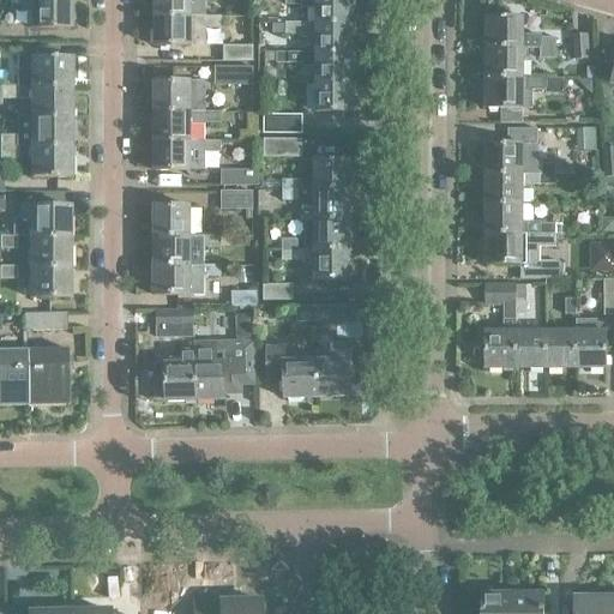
[(70,0),(19,0),(19,11),(30,11),(30,29),(70,29),(70,0)]
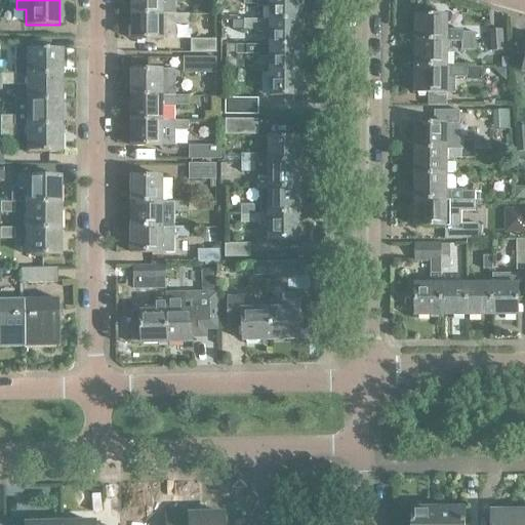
[(176,14),(175,0),(132,0),(133,14),(176,14)]
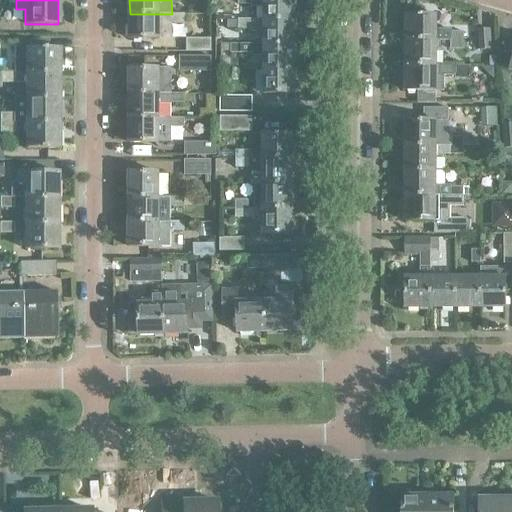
[(252,0),(252,4),(255,7),(264,7),(264,20),(293,20),(293,0),(252,0)]
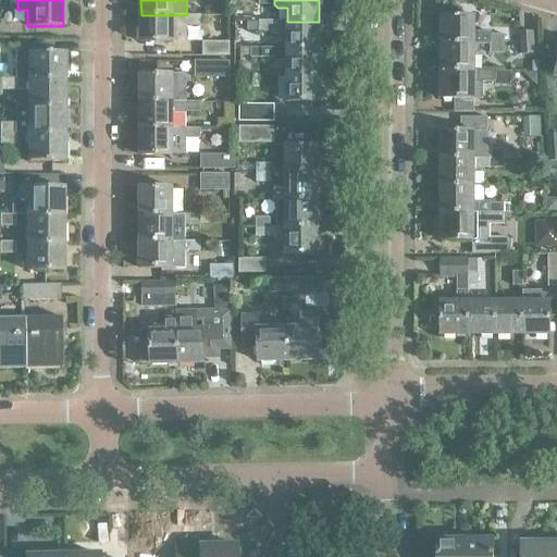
[(187,25),(201,25),(201,15),(187,15),(141,15),(140,42),(187,42),(187,25)]
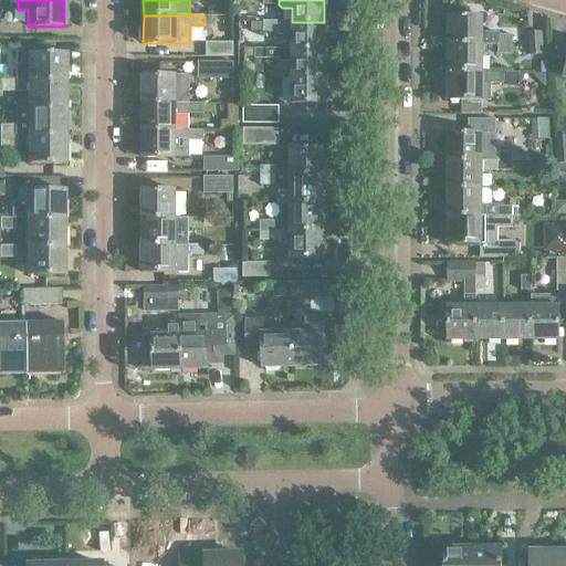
[(449,17),(449,45),(484,45),(498,45),(498,35),(498,34),(484,33),(482,33),(482,17),(449,17)]
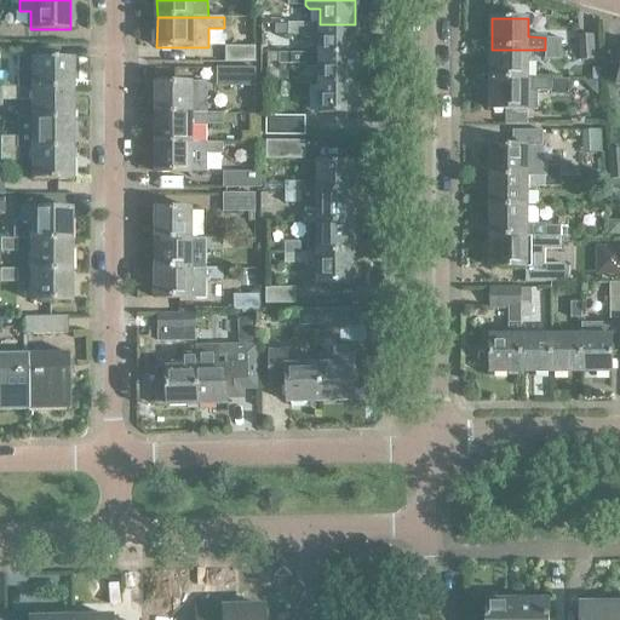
[(290,36),(305,36),(305,41),(320,41),(320,55),(355,55),(355,24),(320,24),(290,24),(290,36)]
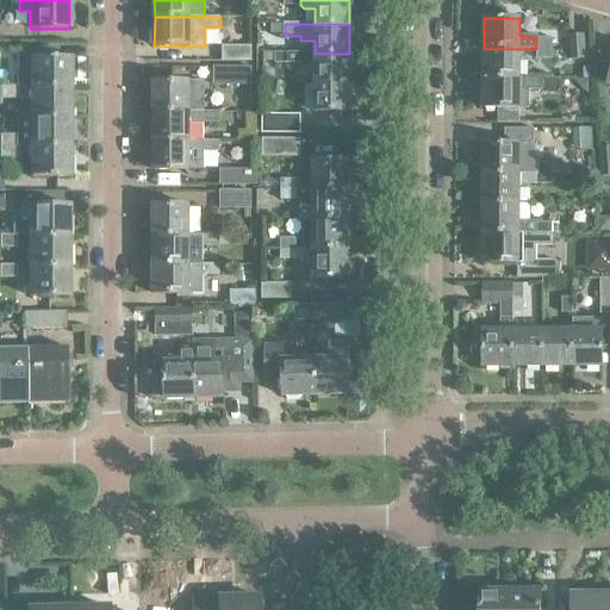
[(585,58),(583,35),(568,36),(571,60),(585,58)]
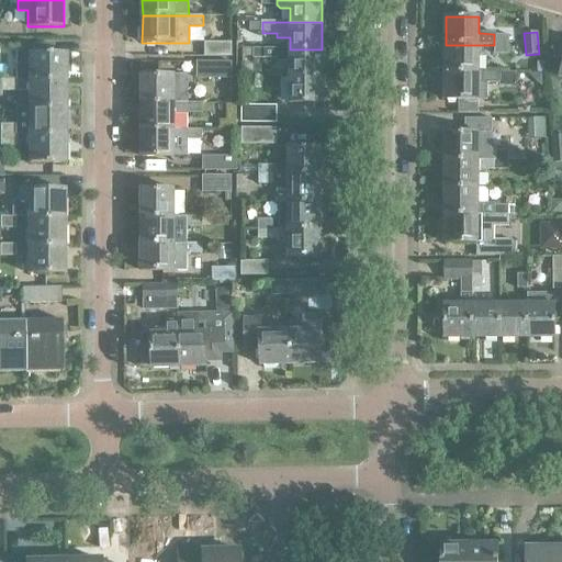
[(494,35),(494,45),(508,45),(508,35),(494,35)]
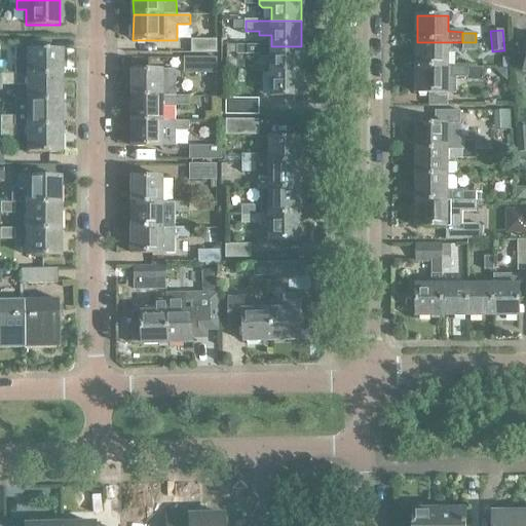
[(191,51),(217,52),(217,39),(191,39),(191,51)]
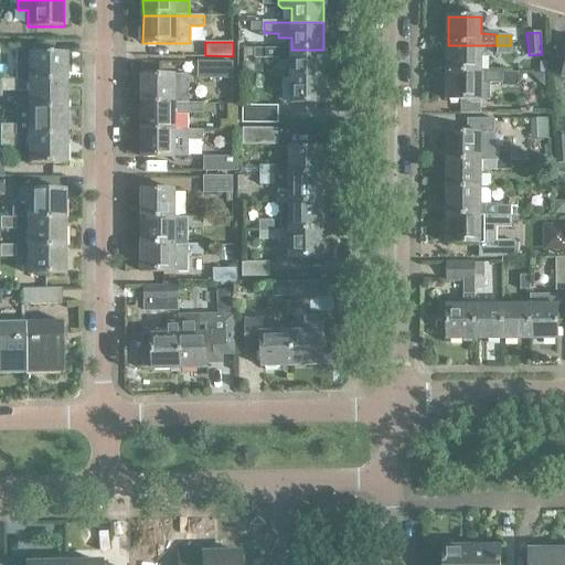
[(29,81),(64,81),(64,53),(51,53),(51,44),(22,44),(22,53),(16,53),(16,81),(29,81)]
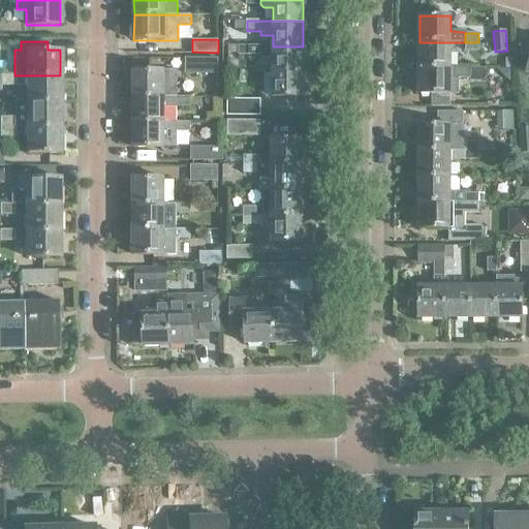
[(450,53),(453,53),(453,42),(419,42),(418,68),(450,68),(450,53)]
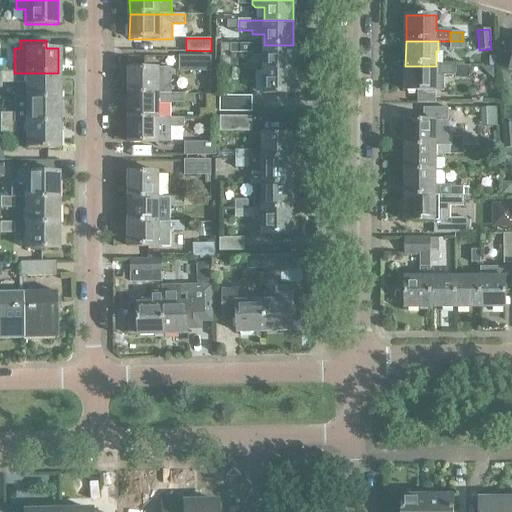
[(450,41),(450,49),(463,49),(463,41),(450,41)]
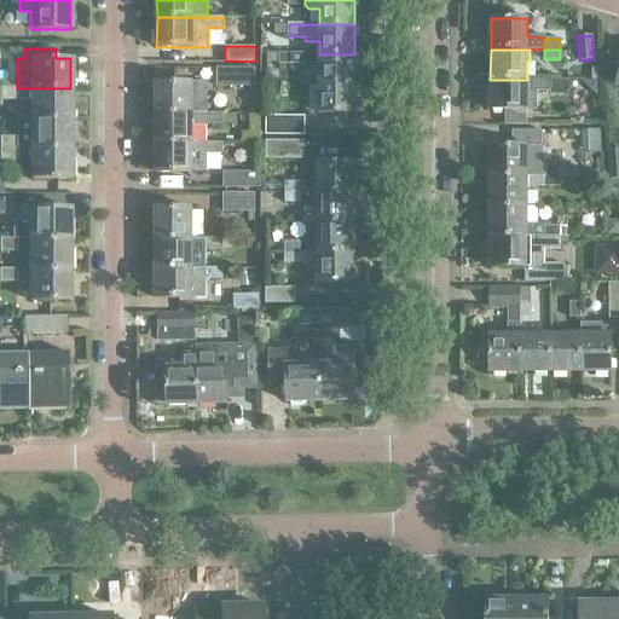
[(278,55),(278,64),(305,65),(305,68),(319,68),(319,84),(354,84),(354,55),(319,55),(289,55),(278,55)]
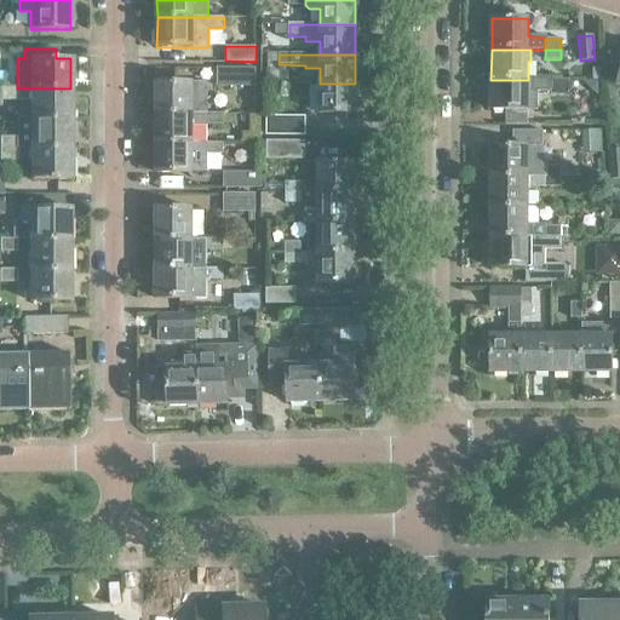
[(217,86),(256,86),(256,67),(217,68),(217,86)]
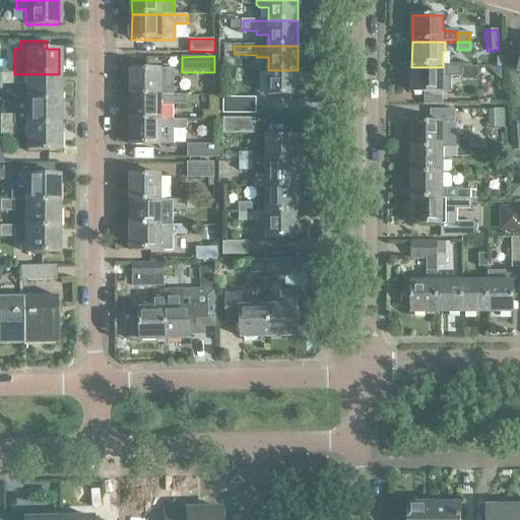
[(461,67),(443,67),(411,67),(411,92),(424,92),(424,105),(442,105),(442,92),(451,92),(451,77),(461,77),(461,67)]
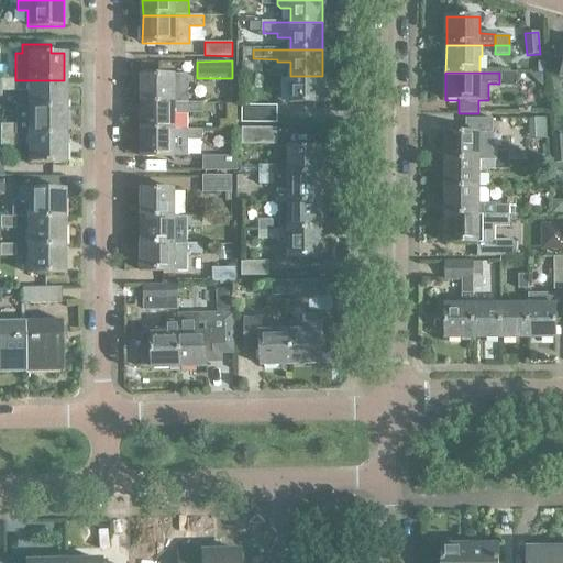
[(187,103),(188,76),(142,76),(142,103),(187,103)]
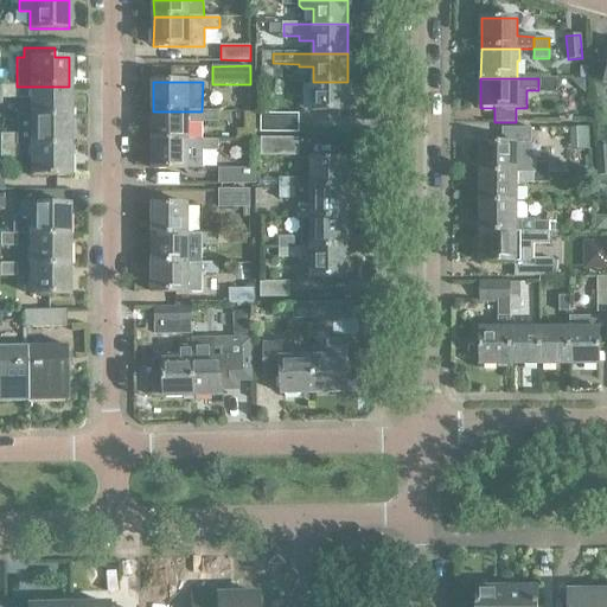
[(313,82),(313,112),(347,112),(347,82),(313,82)]
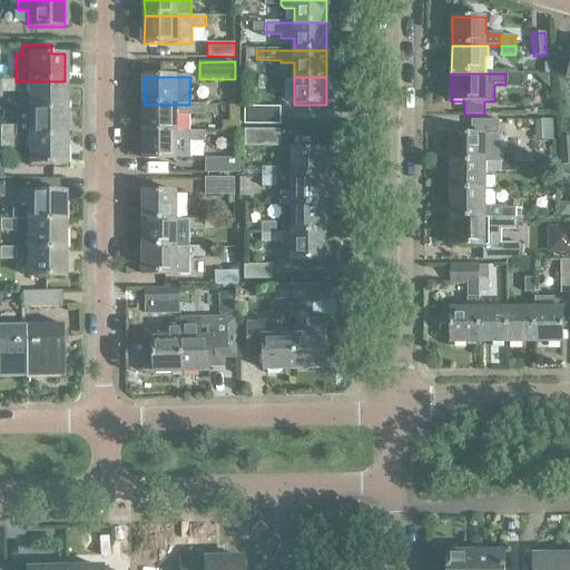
[(0,92),(16,92),(16,81),(0,80),(0,92)]
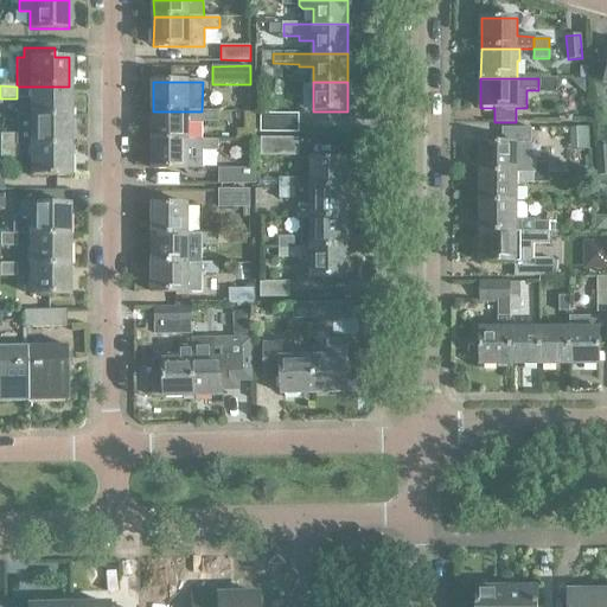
[(69,116),(69,87),(31,87),(31,116),(69,116)]
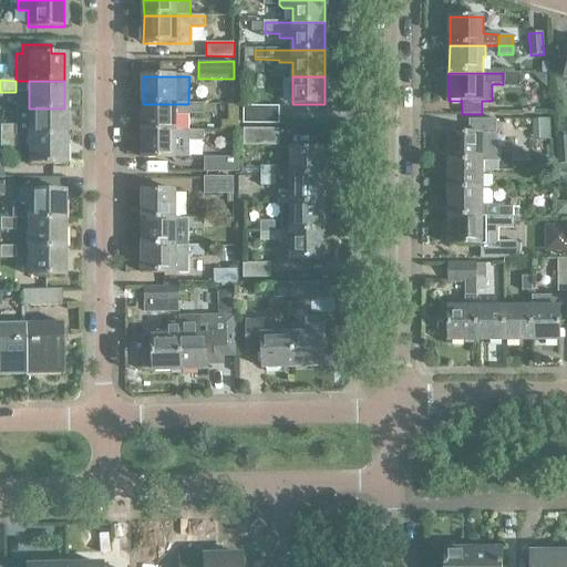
[(143,104),(143,131),(175,131),(175,115),(189,115),(189,114),(204,114),(213,114),(213,105),(204,105),(204,104),(188,104),(143,104)]
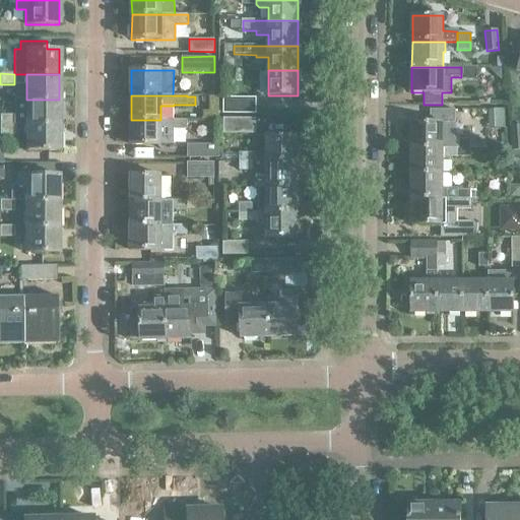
[(223,113),(257,113),(257,98),(224,96),(223,113)]
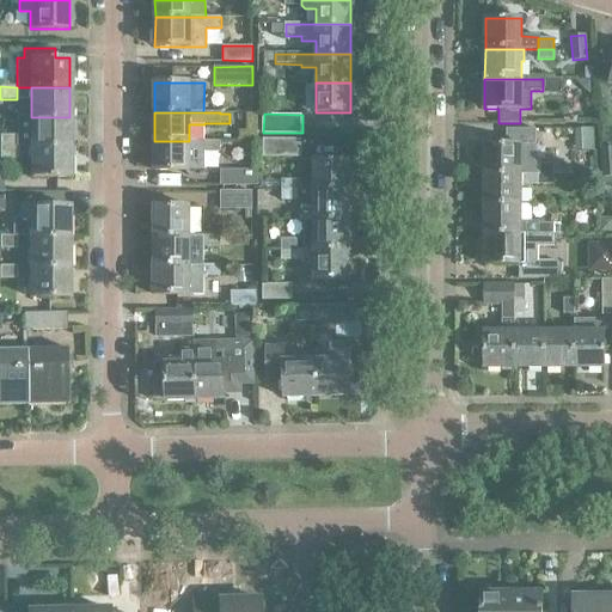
[(17,135),(17,147),(31,147),(69,147),(69,117),(31,117),(17,117),(17,135)]
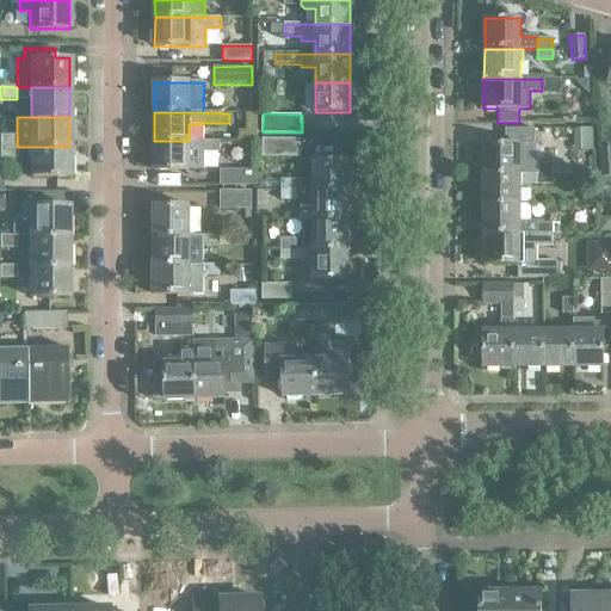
[(483,144),(483,174),(519,174),(523,174),(536,174),(551,174),(551,164),(537,164),(537,161),(532,162),(532,144),(535,144),(535,129),(505,129),(505,144),(483,144)]
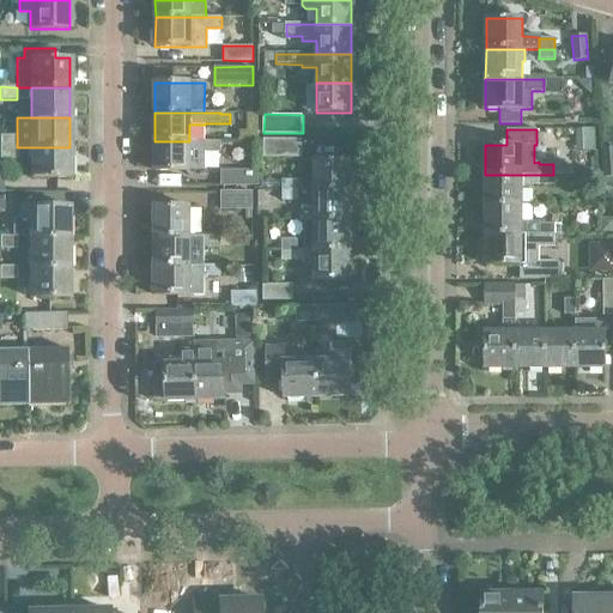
[(17,135),(0,134),(0,146),(17,147),(17,135)]
